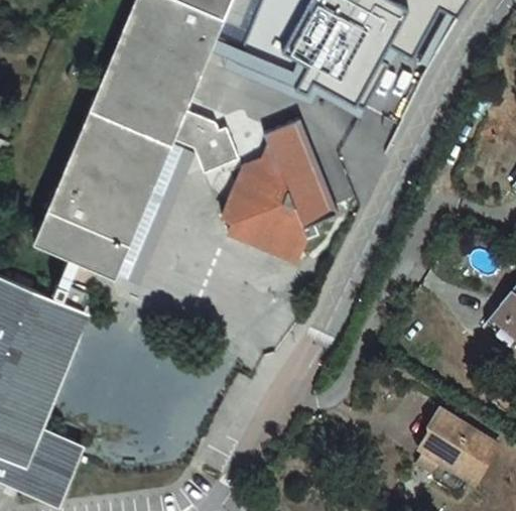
[(244,168),(222,221),(228,234),(297,264),(307,241),(318,236),(314,225),(317,218),(312,216),(309,209),(316,206),(319,204),(318,200),(331,196),(344,189),(350,174),(352,146),(343,122),(337,124),(336,120),(329,117),(331,113),(328,106),(317,110),(315,106),(300,112),(304,120),(292,125),(285,106),(276,110),(273,102),(289,96),(294,107),(308,101),(304,91),(287,92),(280,85),(251,99),(254,108),(227,119),(202,109),(208,96),(194,90),(224,20),(174,0),(136,0),(33,242),(84,263),(115,276),(170,146),(196,157),(198,157),(204,173),(239,160),(244,168)]
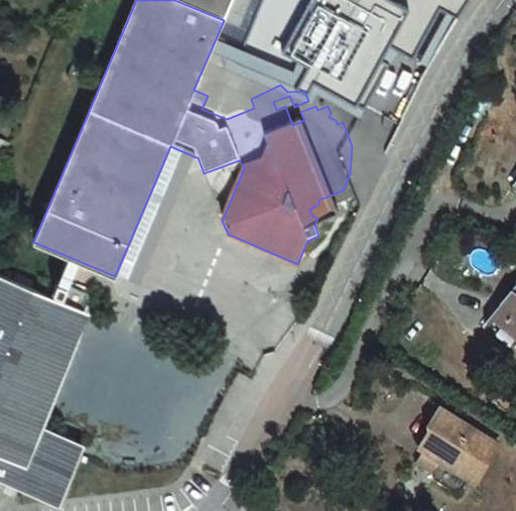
[(174,0),(224,20),(232,0),(174,0)]
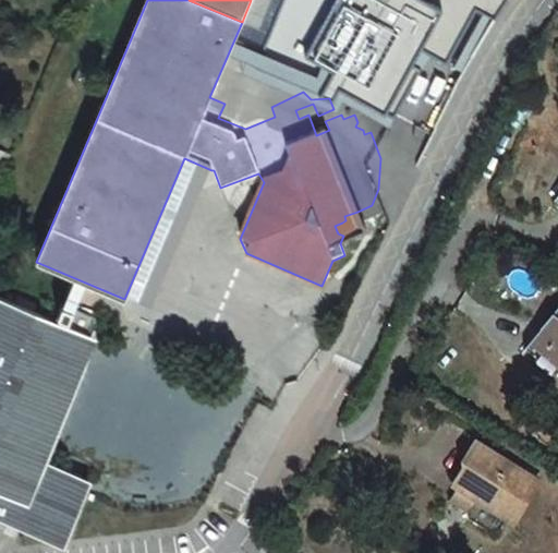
[(281,0),(258,53),(313,77),(325,65),(330,68),(438,130),(519,0),(281,0)]
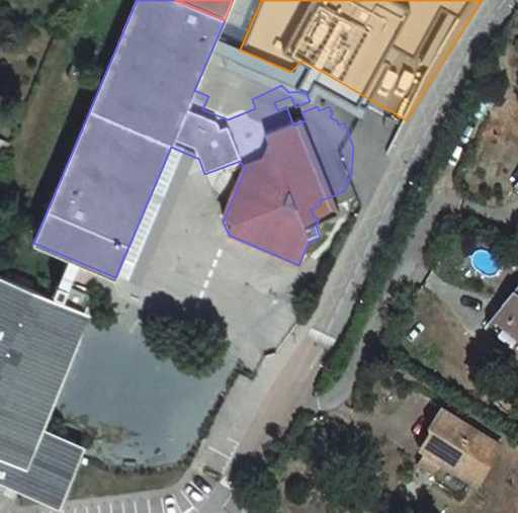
[(332,196),(320,200),(321,204),(333,200),(332,196)]
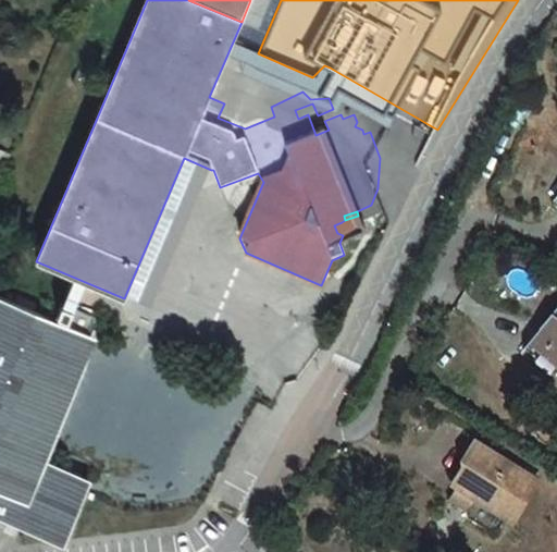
[(342,222),(334,225),(337,233),(343,235),(345,230),(342,222)]
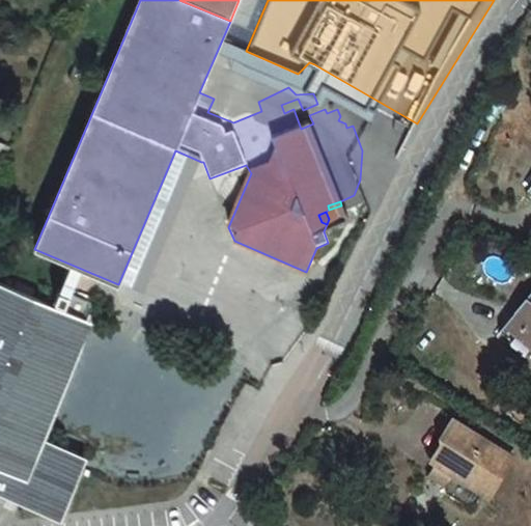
[(0,480),(44,505),(58,514),(64,499),(82,460),(34,439),(84,320),(89,306),(77,301),(57,292),(51,307),(0,285),(0,480)]
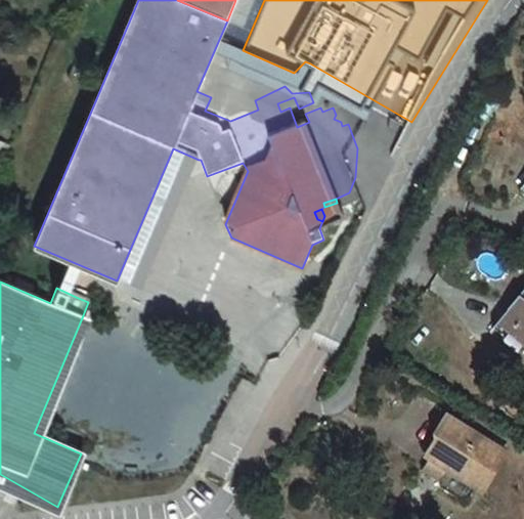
[(523,295),(503,322),(523,338),(523,295)]
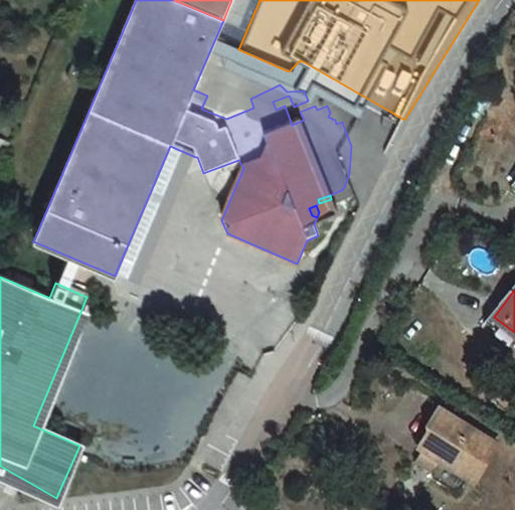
[(421,478),(444,493),(450,492),(458,479),(465,484),(488,450),(432,412),(419,430),(424,433),(415,444),(414,450),(430,460),(420,472),(421,478)]
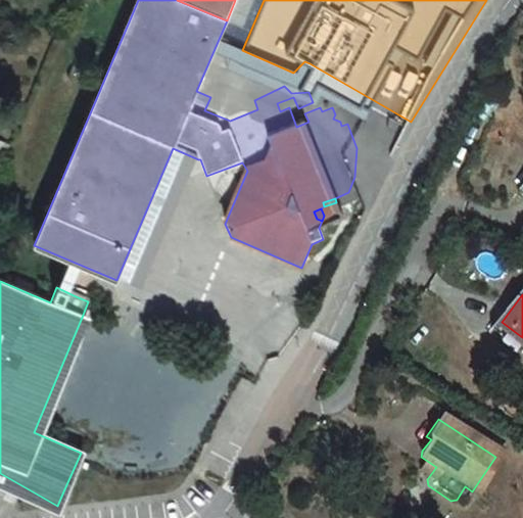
[(0,487),(2,488),(4,484),(20,490),(18,496),(55,511),(57,506),(43,498),(0,473),(0,487)]
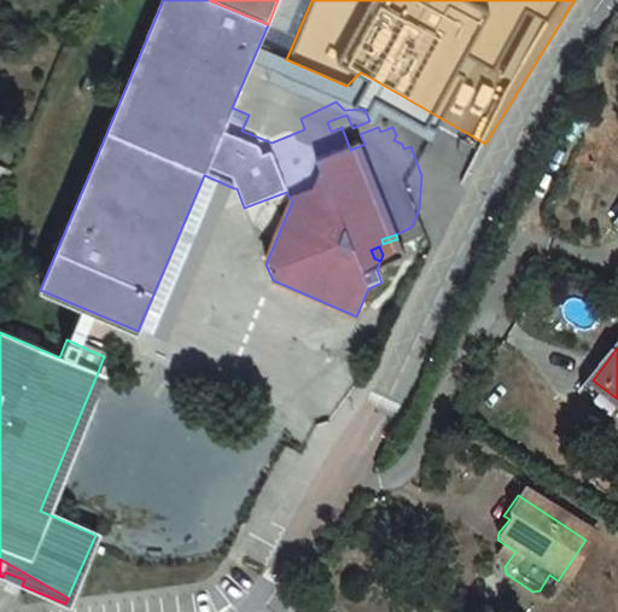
[(3,577),(22,586),(24,580),(5,572),(3,577)]
